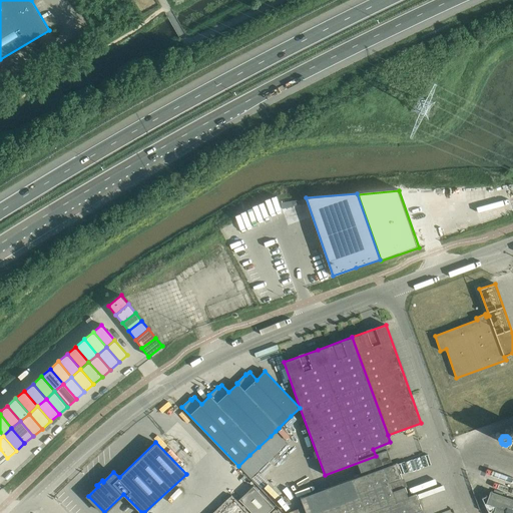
[(362,475),(301,498),(304,507),(306,512),(423,512),(416,494),(409,497),(397,463),(394,464),(393,464),(392,465),(362,475)]
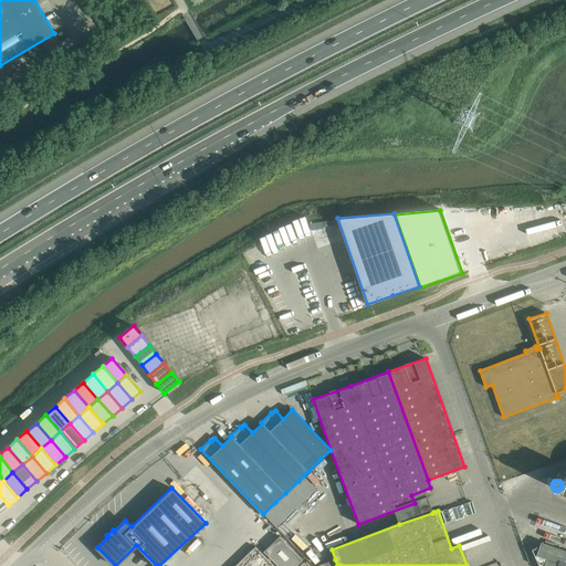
[(278,565),(294,565),(302,559),(280,535),(263,551),(278,565)]
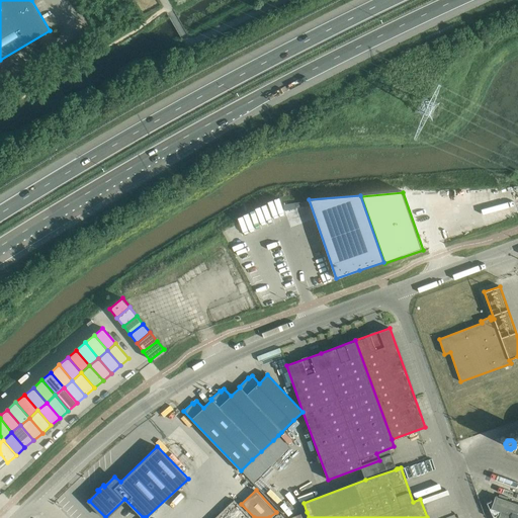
[(488,502),(487,503),(488,505),(489,507),(493,517),(517,517),(517,504),(495,496),(494,499),(492,500),(491,501),(488,502)]
